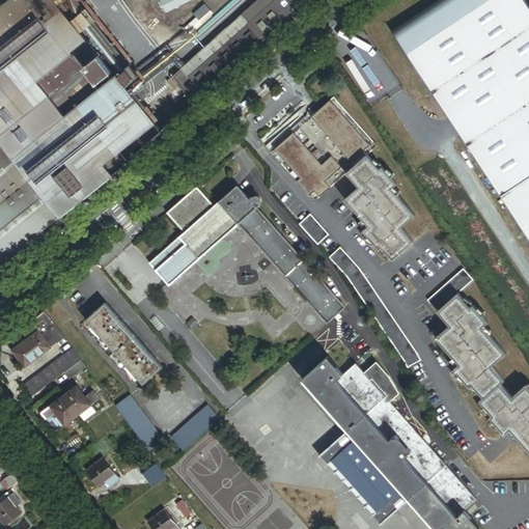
[(0,260),(113,171),(162,128),(124,81),(116,71),(81,27),(73,17),(59,0),(0,0),(0,260)]
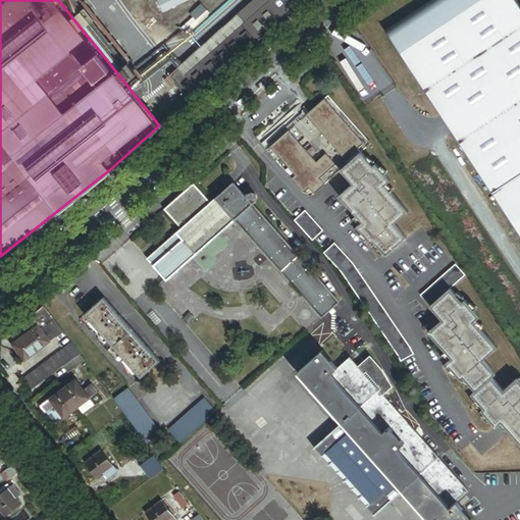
[(443,121),(519,238),(519,9),(513,0),(436,0),(385,34),(443,121)]
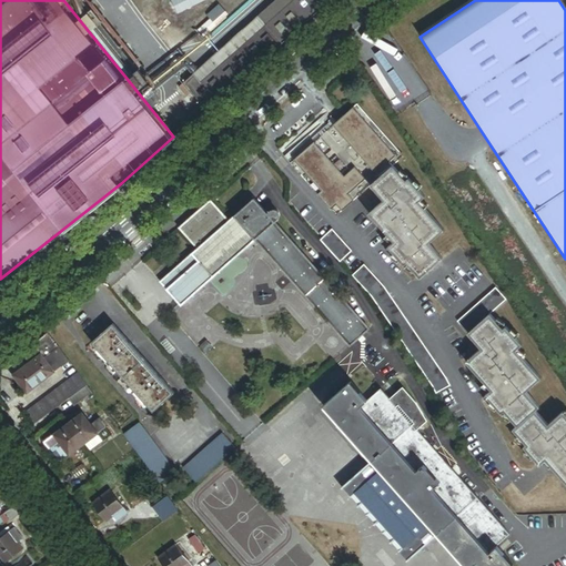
[(101,18),(92,7),(78,18),(87,29),(101,18)]
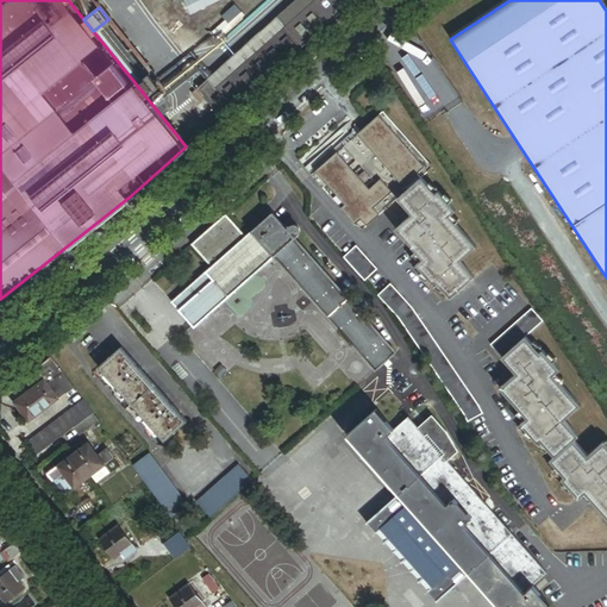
[(158,81),(148,69),(133,81),(143,93),(158,81)]
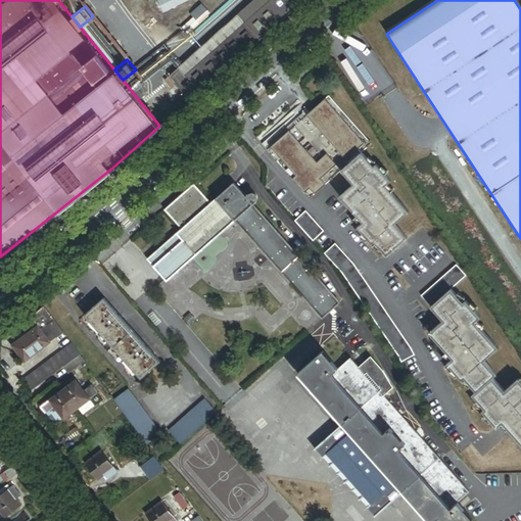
[(328,93),(267,148),(312,197),(342,170),(354,183),(341,195),(365,221),(360,226),(375,242),(377,239),(390,253),(410,235),(411,235),(397,221),(412,208),(388,183),(393,178),(378,161),(375,164),(362,151),(362,150),(372,141),(328,93)]
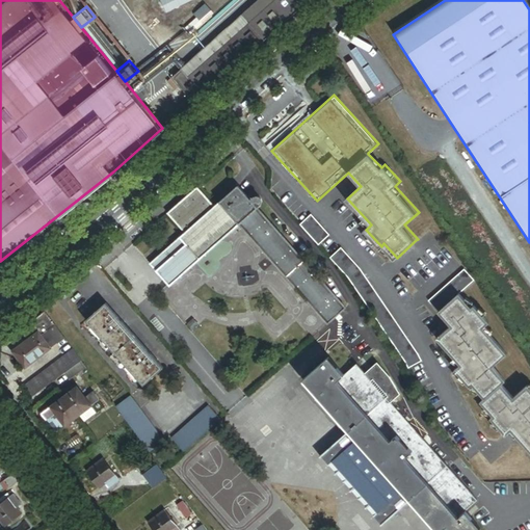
[(345,310),(258,208),(261,205),(262,201),(259,197),(256,197),(252,202),(238,186),(214,207),(197,188),(167,214),(184,233),(149,263),(168,285),(239,224),(327,325),(345,310)]
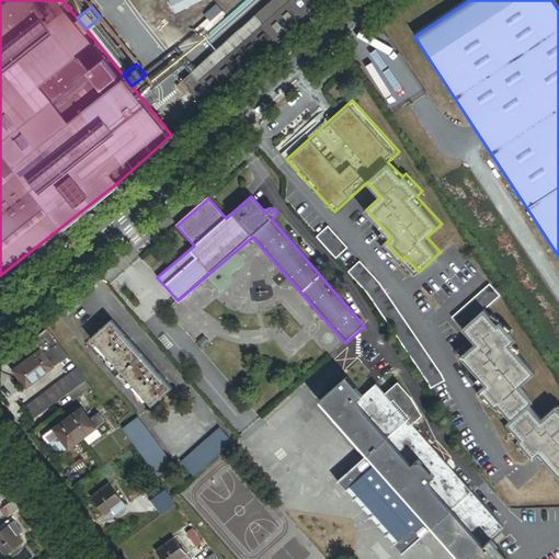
[(346,250),(327,228),(316,239),(335,261),(346,250)]
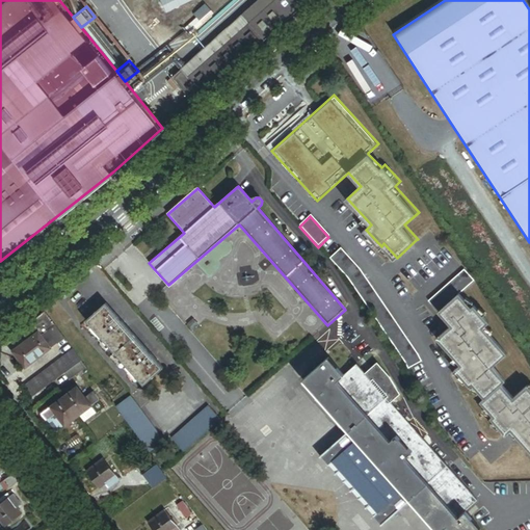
[(328,260),(352,286),(404,363),(415,383),(427,377),(418,355),(416,352),(369,284),(340,250),(328,260)]
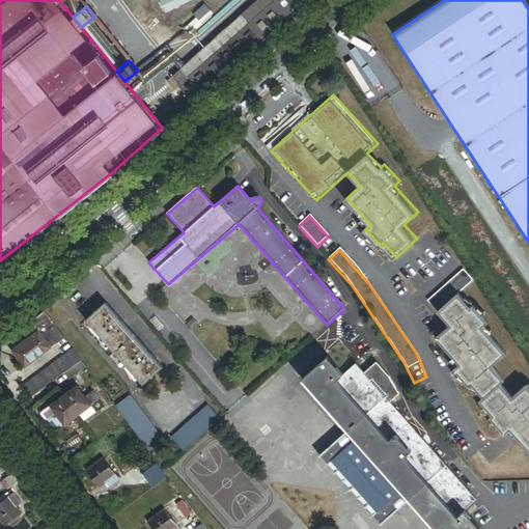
[(528,391),(525,387),(510,399),(498,385),(501,382),(490,368),(502,356),(478,329),(482,325),(468,308),(460,315),(447,301),(464,286),(453,275),(419,306),(442,331),(430,340),(454,367),(449,372),(465,389),(469,386),(480,400),(477,404),(490,417),(488,419),(503,436),(508,430),(528,453),(528,391)]
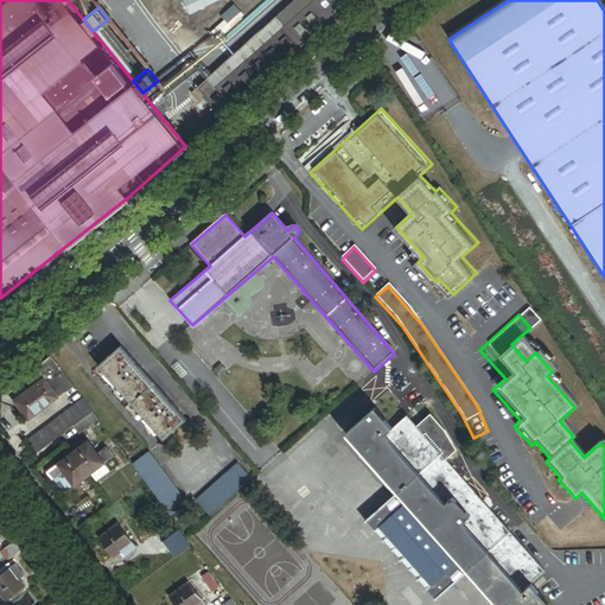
[(161,439),(184,419),(119,345),(96,364),(161,439)]
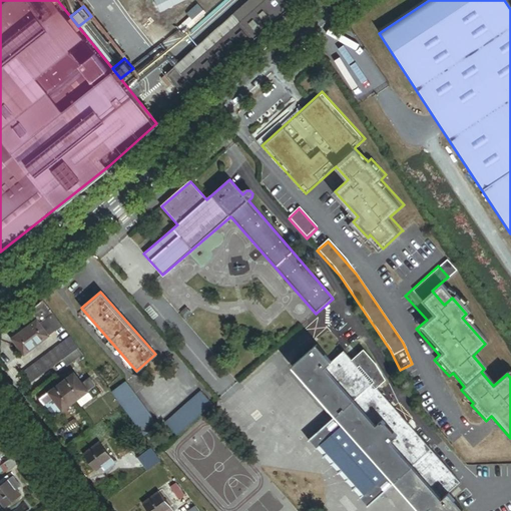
[(61,324),(42,300),(29,310),(35,319),(48,335),(61,324)]
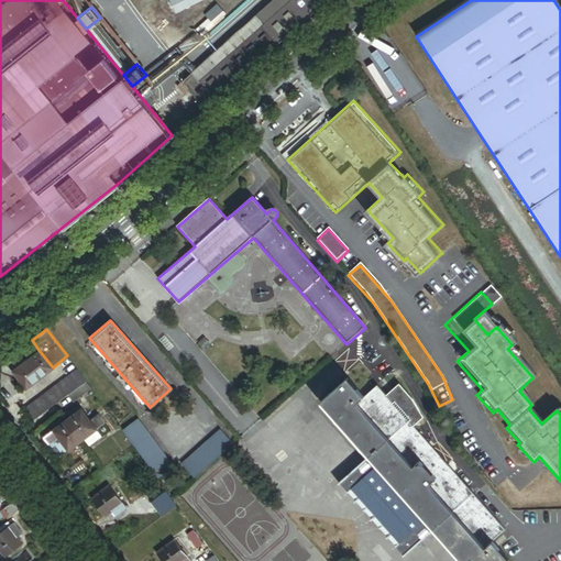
[(53,367),(39,350),(12,371),(25,388),(53,367)]
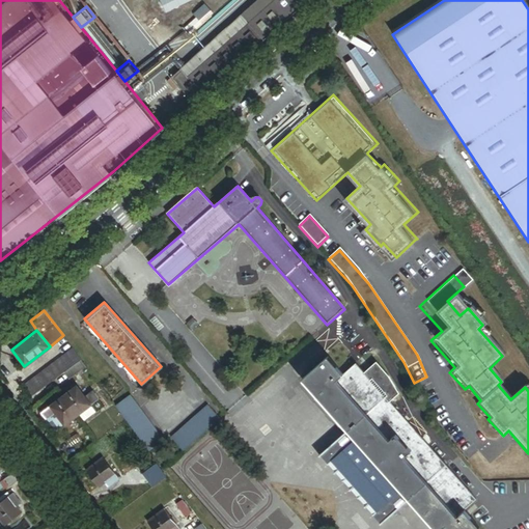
[(64,369),(80,358),(72,347),(23,384),(31,395),(64,369)]
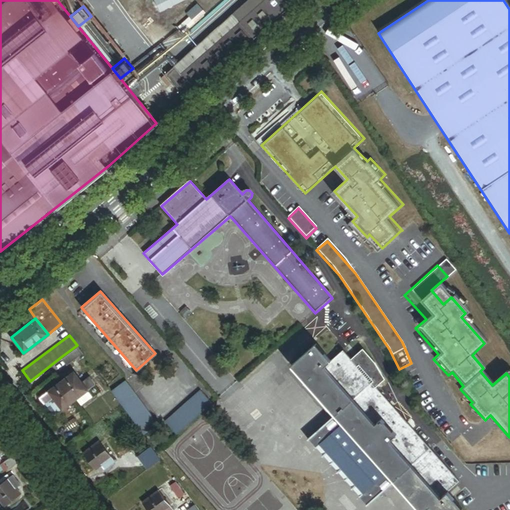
[(68,364),(82,353),(77,345),(62,356),(68,364)]
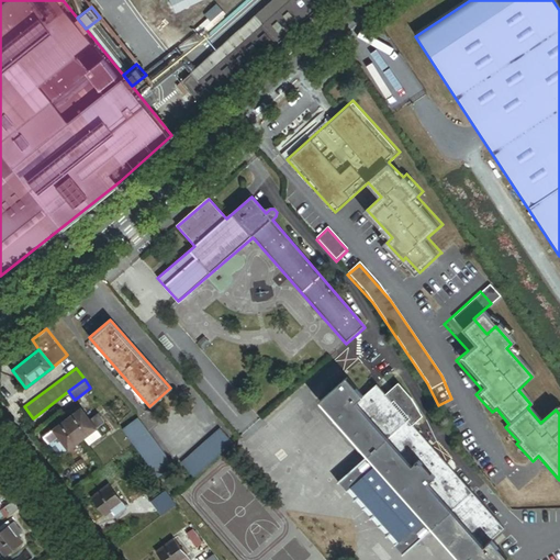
[(377,385),(364,398),(347,379),(321,403),(337,421),(333,425),(365,460),(429,533),(454,559),(507,559),(508,559),(492,541),(505,529),(413,426),(385,395),(377,385)]
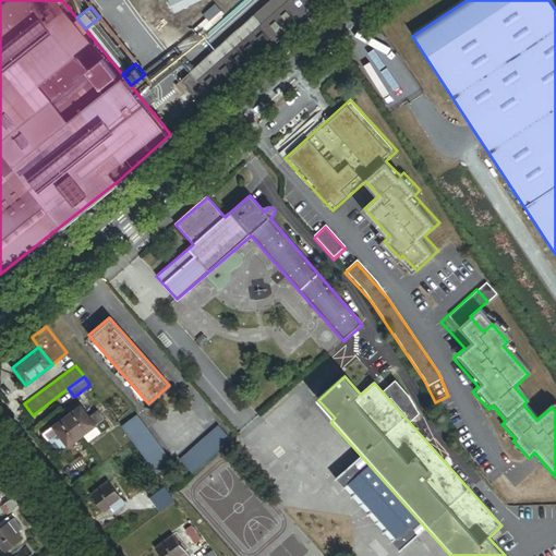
[(395,382),(383,393),(410,423),(420,414),(409,397),(395,382)]
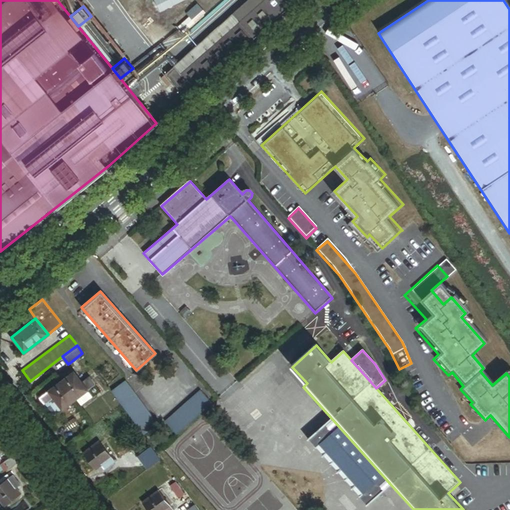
[(86,388),(94,383),(88,376),(81,381),(72,371),(40,397),(44,402),(53,395),(62,407),(75,397),(86,388)]
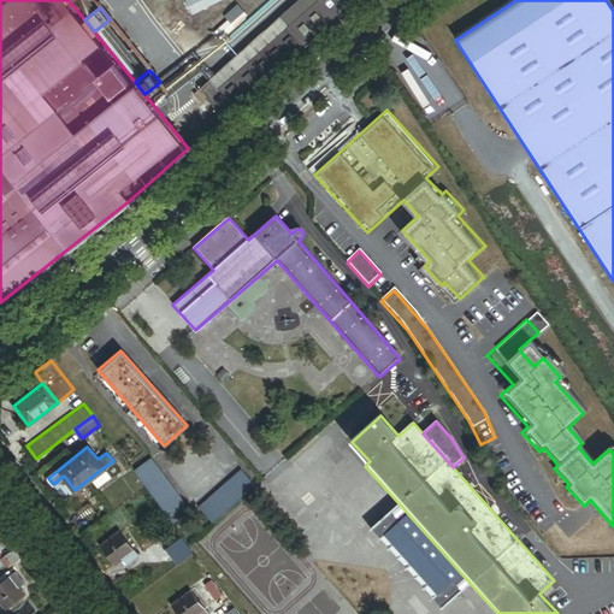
[(149,458),(133,470),(172,523),(189,511),(149,458)]
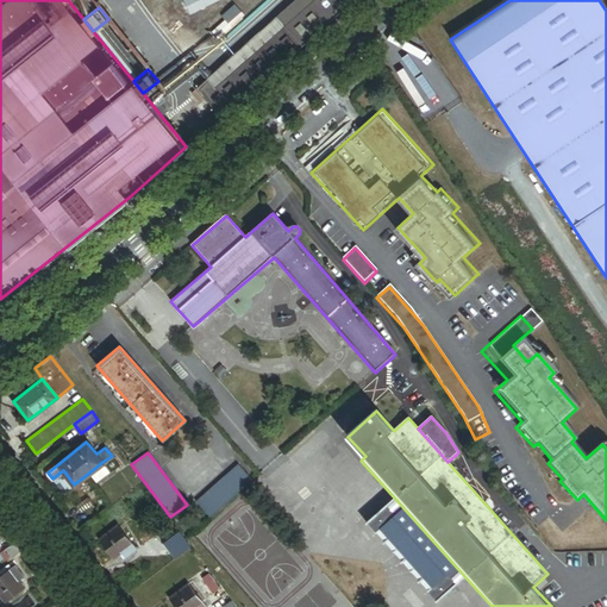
[(102,462),(89,473),(97,481),(110,470),(102,462)]
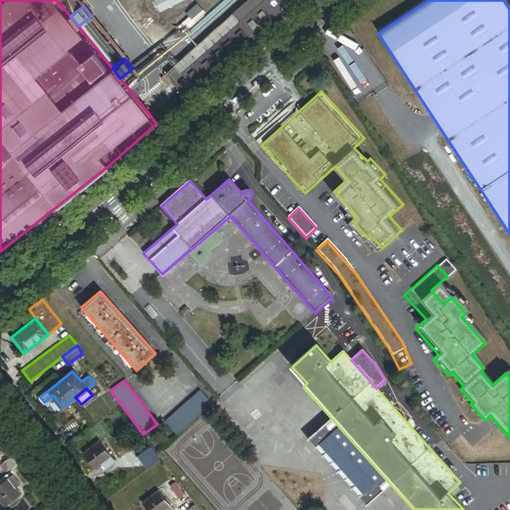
[(211,403),(199,390),(164,421),(175,434),(211,403)]
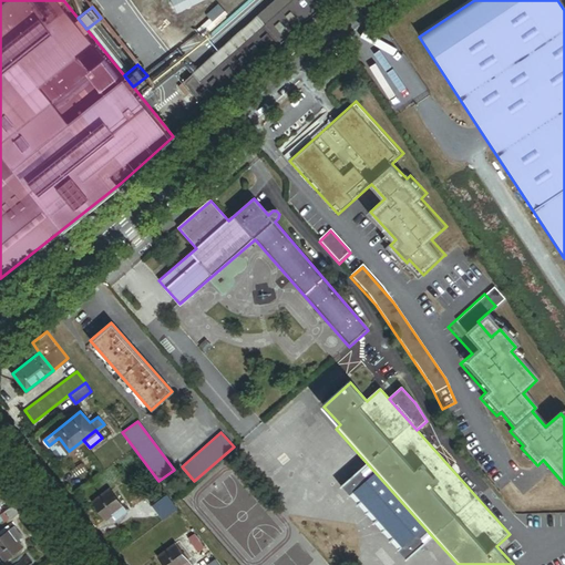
[(69,451),(59,438),(49,445),(60,459),(69,451)]
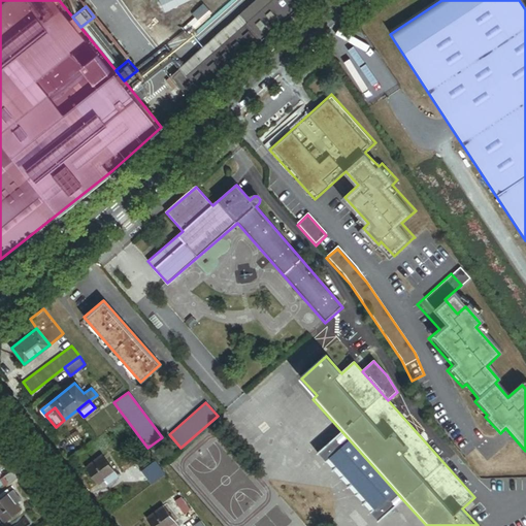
[(80,435),(75,429),(64,436),(68,444),(80,435)]
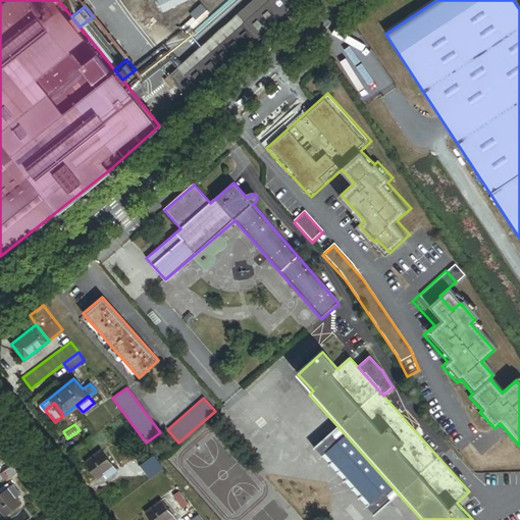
[(373,517),(399,495),(339,427),(314,450),(373,517)]
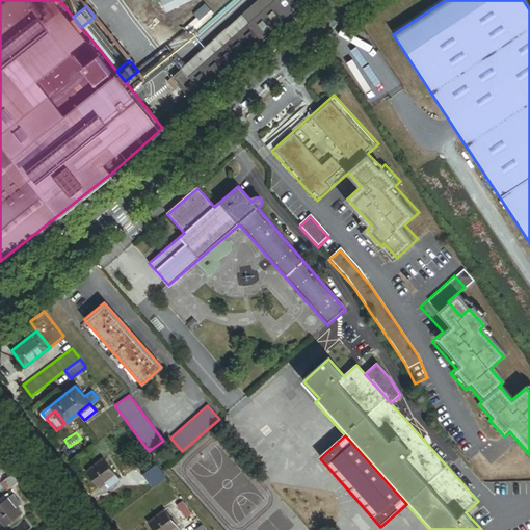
[(129,466),(120,450),(112,455),(122,470),(129,466)]
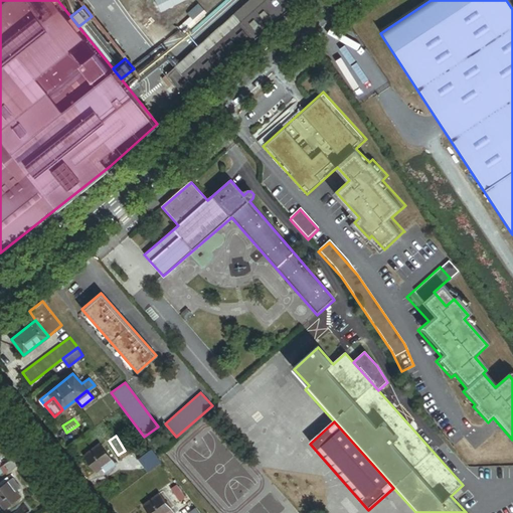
[(115,463),(100,443),(83,455),(96,470),(99,468),(103,472),(115,463)]
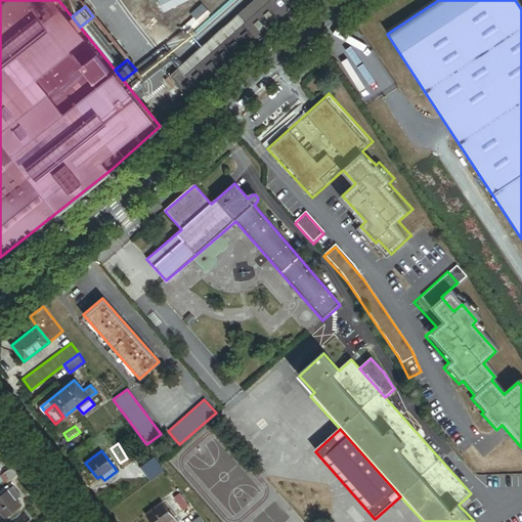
[(148,481),(165,470),(155,455),(139,468),(148,481)]
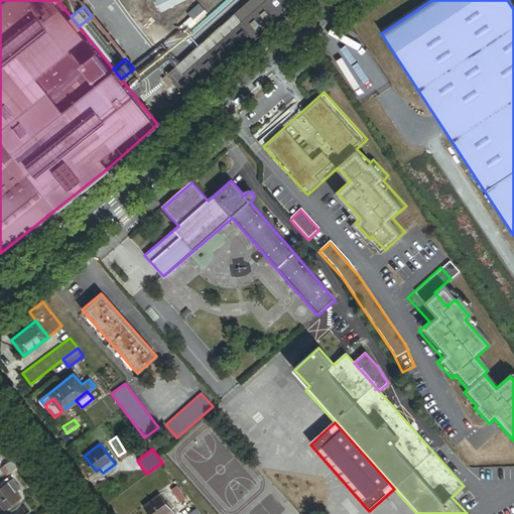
[(13,457),(0,467),(0,475),(3,473),(4,473),(8,471),(8,472),(19,464),(13,457)]
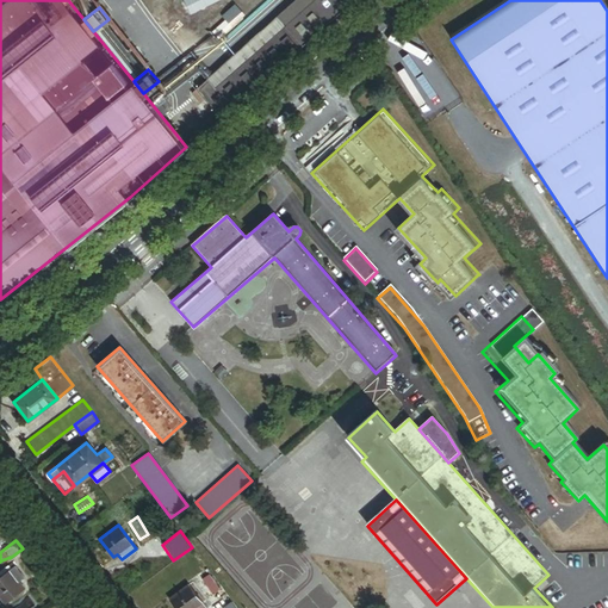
[(0,596),(5,602),(23,589),(16,579),(20,575),(13,565),(0,575),(0,596)]
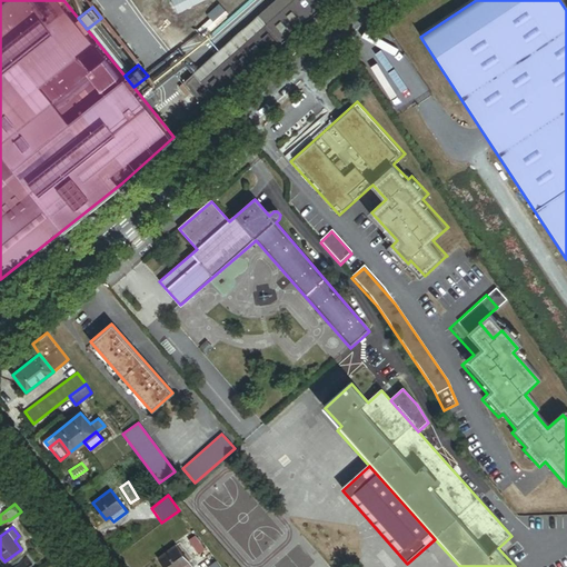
[(198,556),(205,550),(195,538),(188,543),(198,556)]
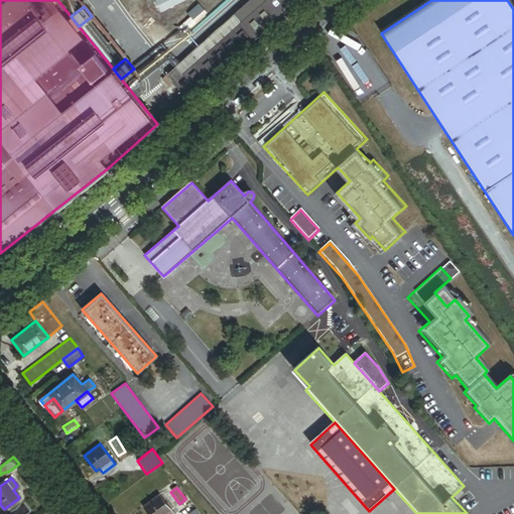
[(174,513),(175,513),(160,493),(144,505),(149,513),(174,513)]
